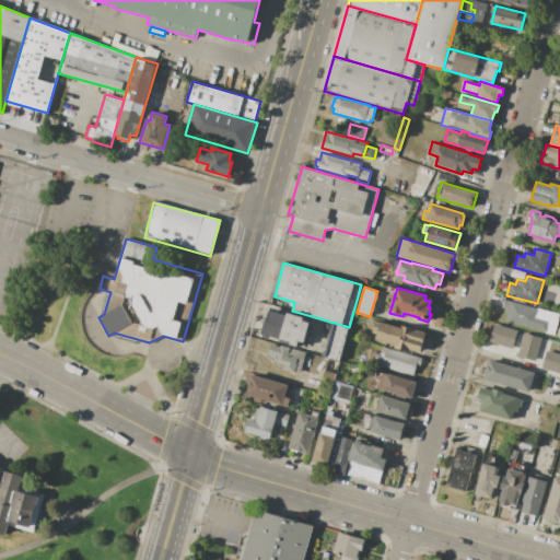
[(559,314),(553,335),(545,333),(545,331),(504,321),(506,314),(503,313),(504,307),(503,307),(505,300),(536,308),(537,307),(559,314)]
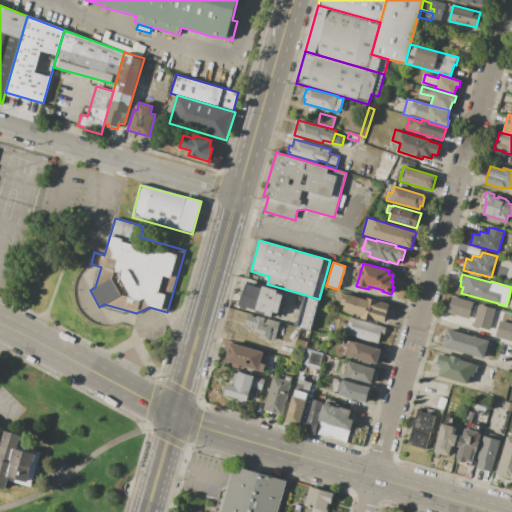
[(246,283),(263,288),(263,286),(278,290),(278,293),(284,294),(279,313),(275,312),(273,317),(256,313),(256,310),(240,305),(246,283)]
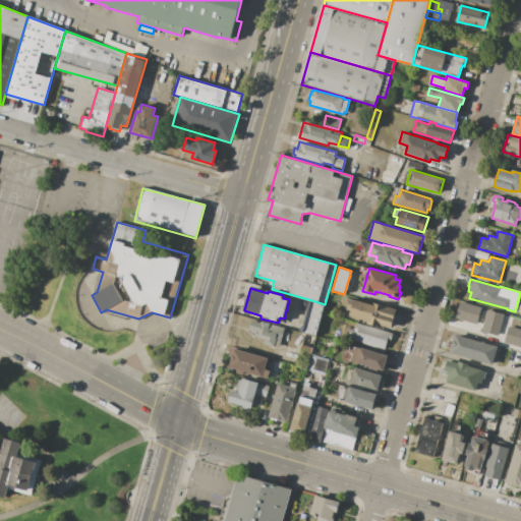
[(396,309),(391,328),(381,325),(380,328),(366,324),(367,321),(350,315),(350,314),(346,313),(350,297),(374,304),(374,303),(396,309)]
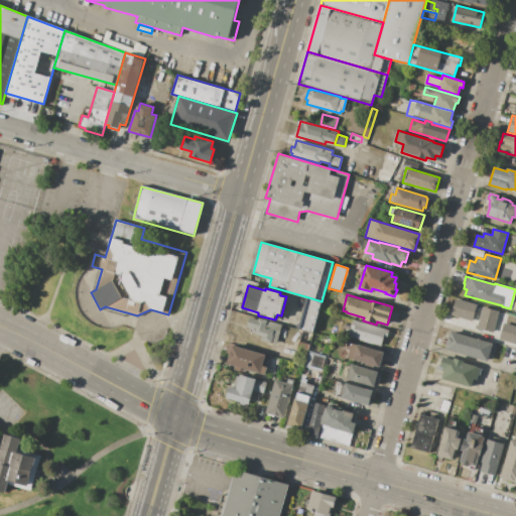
[(321,301),(312,333),(299,329),(308,297),(321,301)]
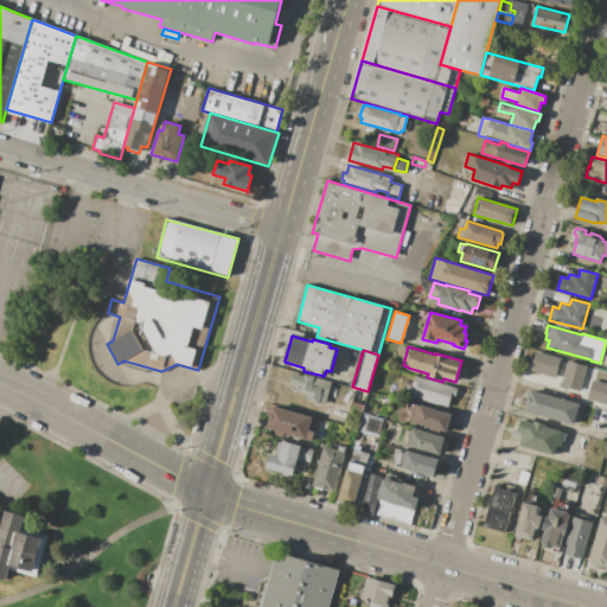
[(561,358),(556,377),(530,370),(536,351),(561,358)]
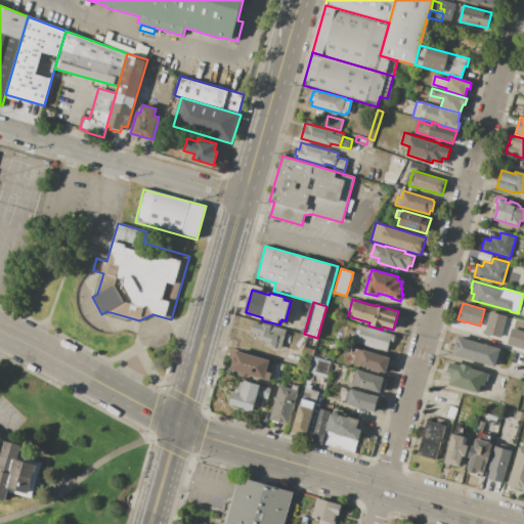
[(490,311),(507,315),(500,338),(484,333),(490,311)]
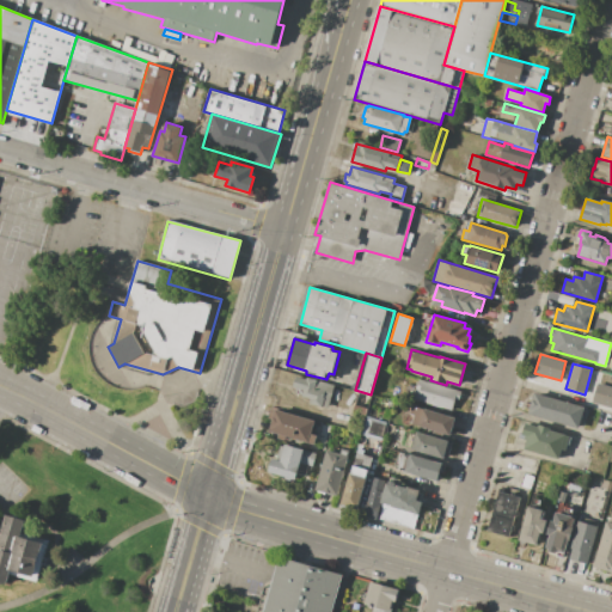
[(335,385),(328,409),(310,403),(311,398),(295,393),(295,391),(292,390),(295,375),(306,379),(307,377),(335,385)]
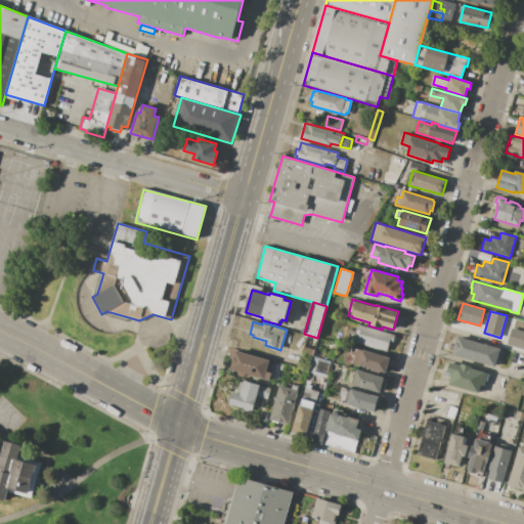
[(359,324),(395,335),(393,342),(390,341),(387,351),(354,343),(359,324)]
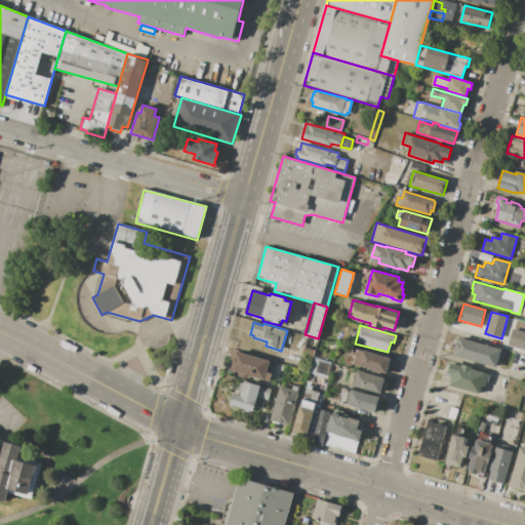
[(524,350),(508,346),(512,328),(524,331),(524,350)]
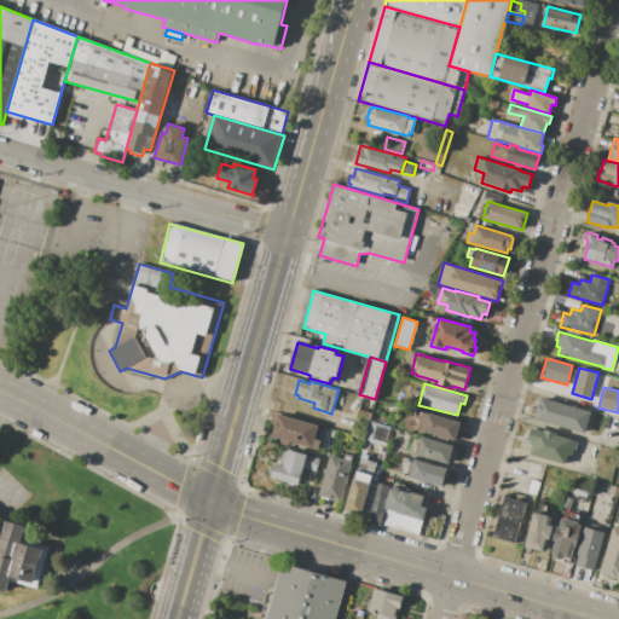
[(584,434),(534,420),(541,397),(590,411),(584,434)]
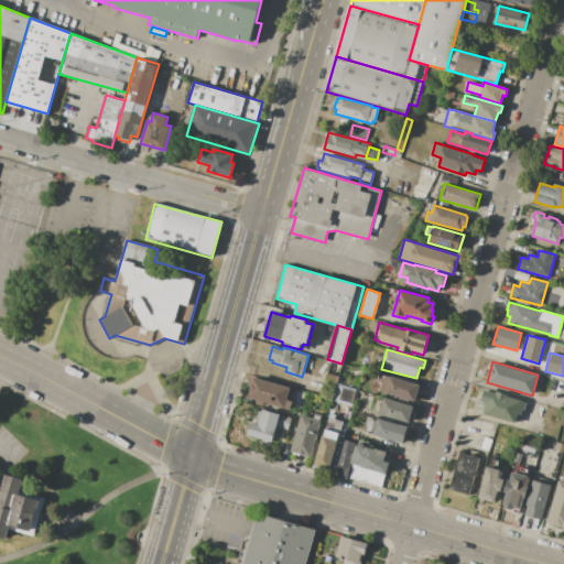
[(339,376),(333,398),(321,394),(327,372),(339,376)]
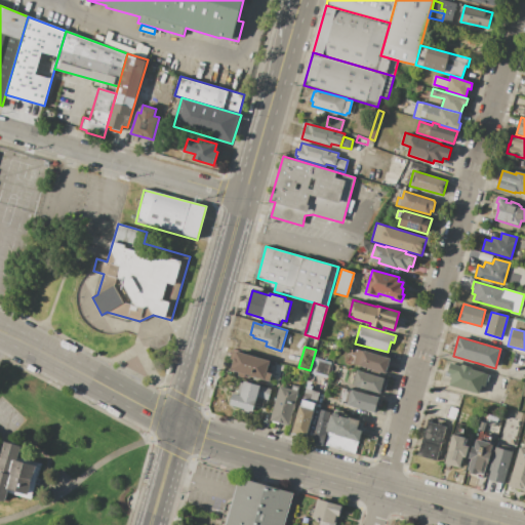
[(391,358),(386,374),(354,364),(356,356),(352,355),(355,347),(391,358)]
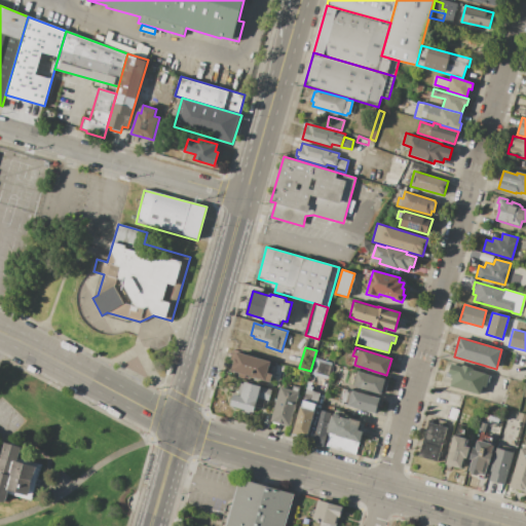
[(271,362),(268,373),(272,374),(270,381),(246,374),(245,378),(238,376),(239,372),(231,370),(234,361),(231,360),(233,352),(236,353),(237,351),(271,362)]
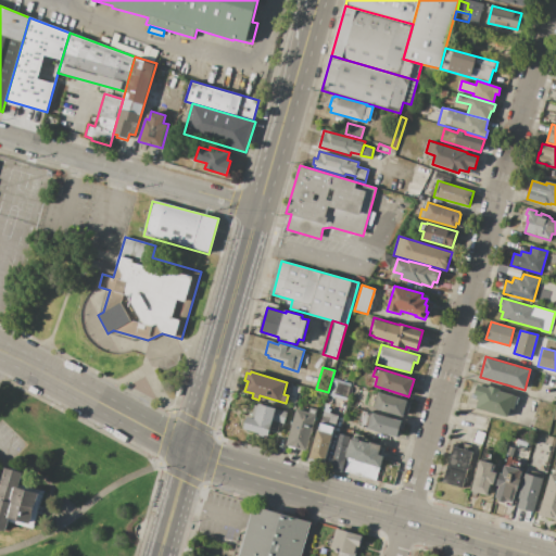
[(327,394),(348,399),(351,382),(331,378),(327,394)]
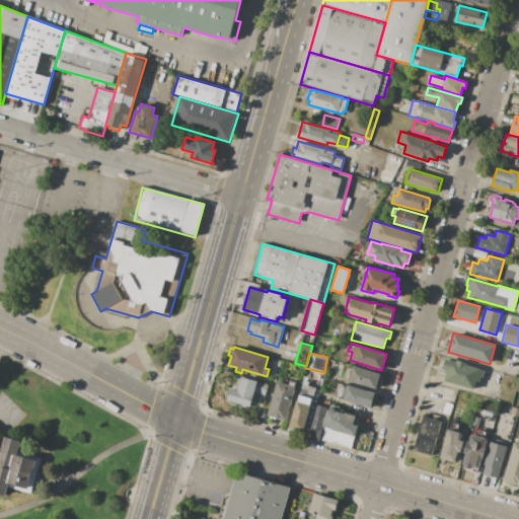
[(446,359),(456,362),(456,360),(466,363),(466,365),(485,371),(480,382),(476,381),(473,389),(445,380),(448,370),(443,369),(446,359)]
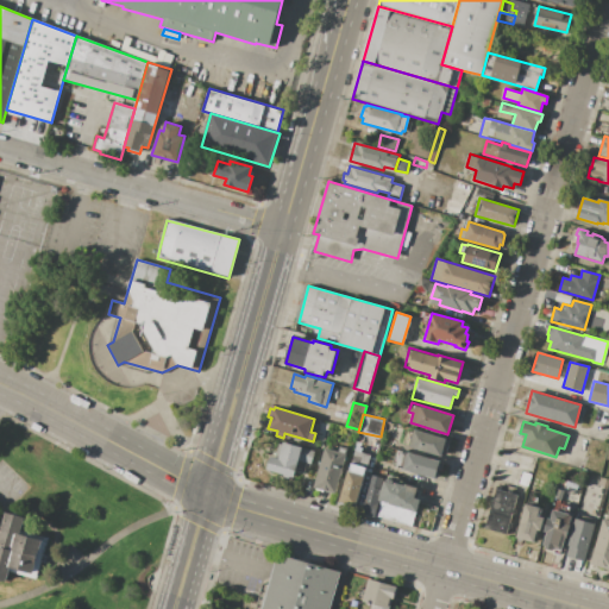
[(446,439),(441,457),(409,447),(415,428),(446,439)]
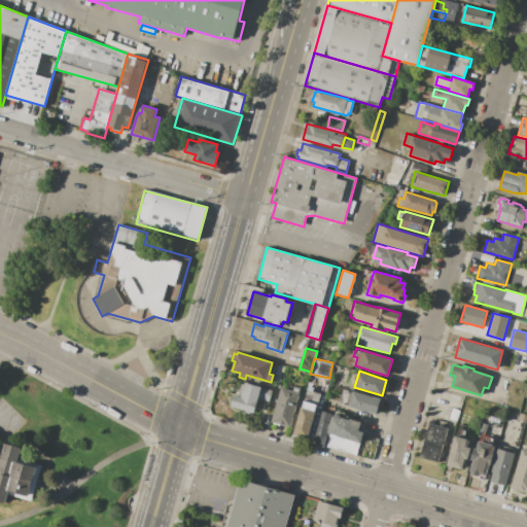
[(273,390),(270,401),(258,398),(254,413),(232,407),(233,406),(231,405),(233,397),(235,397),(236,394),(242,396),(246,382),(273,390)]
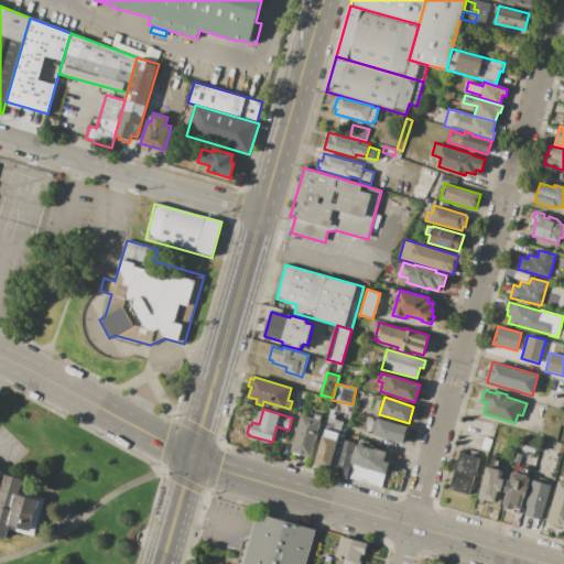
[(311,457),(291,452),(302,414),(314,418),(316,413),(323,414),(311,457)]
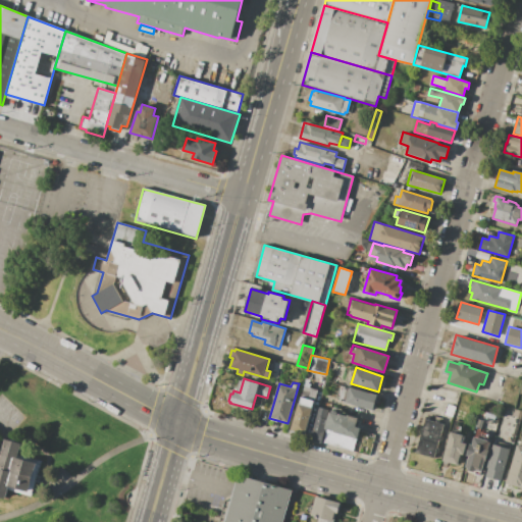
[(377,395),(373,411),(346,403),(346,402),(338,400),(343,385),(350,387),(350,386),(377,395)]
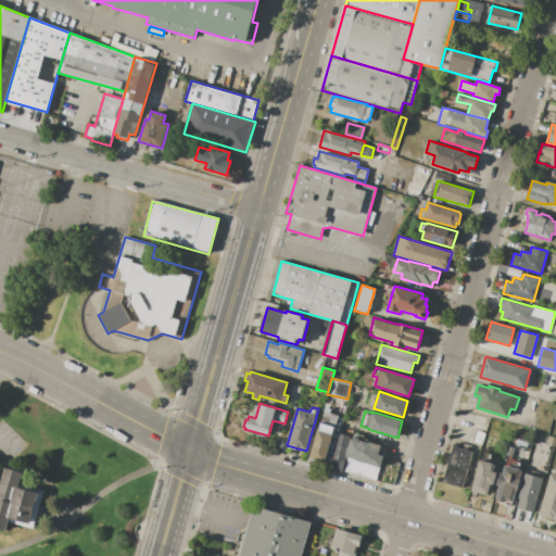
[(339,415),(326,463),(310,458),(318,429),(319,429),(325,412),(339,415)]
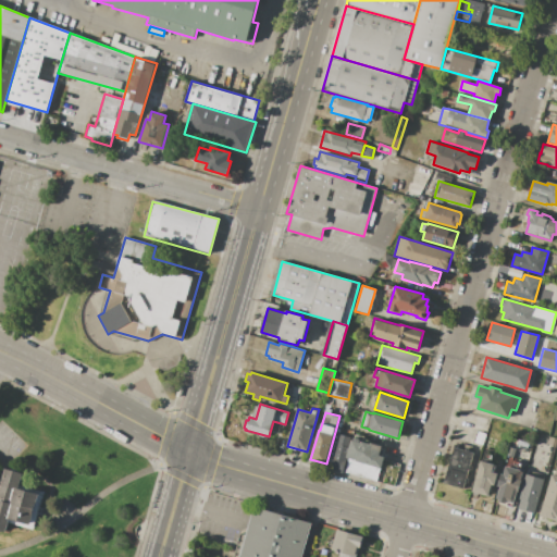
[(486,434),(483,445),(474,443),(478,431),(486,434)]
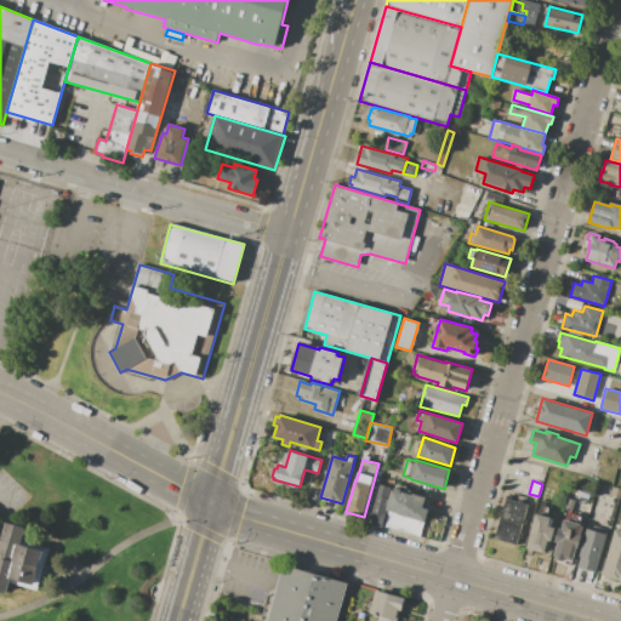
[(387,510),(382,527),(368,522),(379,484),(392,488),(388,500),(389,500),(387,510)]
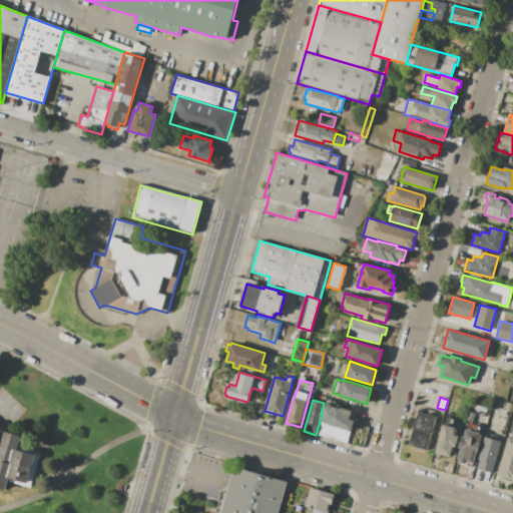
[(347,443),(319,435),(322,422),(320,421),(322,413),(324,405),(326,405),(327,402),(353,410),(352,413),(355,414),(347,443)]
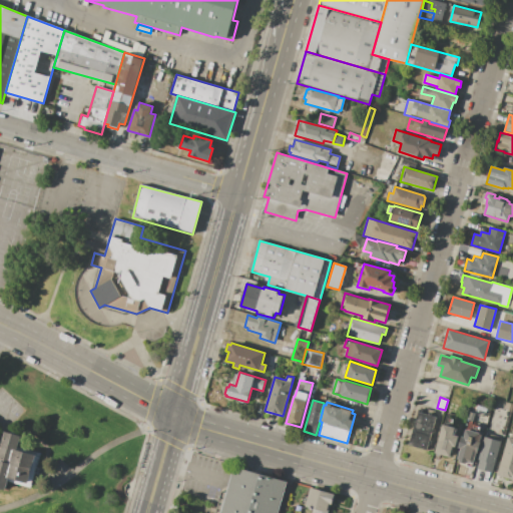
[(475,413),(473,421),(467,420),(469,411),(475,413)]
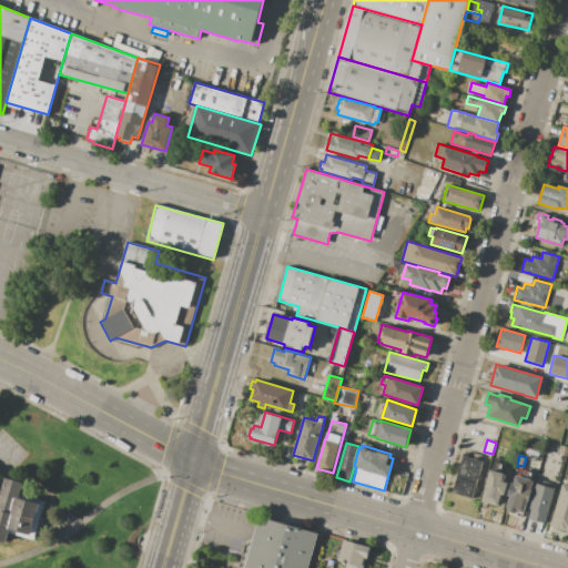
[(463,456),(484,462),(473,499),(452,493),(463,456)]
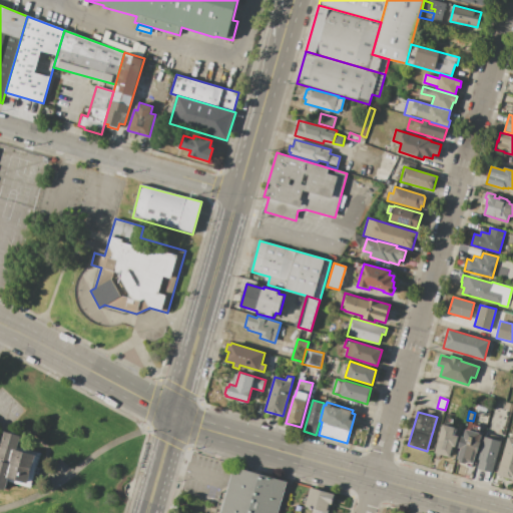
[(459,436),(456,447),(454,447),(451,457),(447,455),(446,457),(435,454),(444,424),(456,428),(454,435),(459,436)]
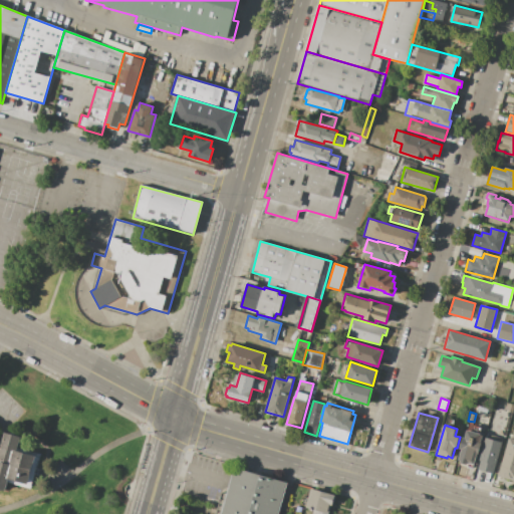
[(483,436),(478,454),(477,454),(474,466),(465,464),(464,466),(457,464),(458,462),(456,461),(463,437),(465,438),(467,430),(481,434),(480,435),(483,436)]
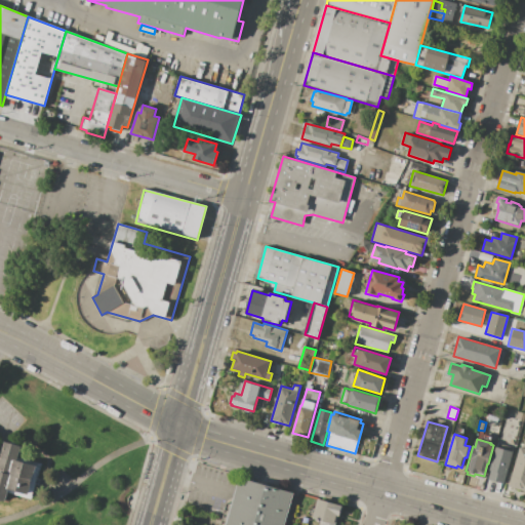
[(0,457),(1,458),(6,442),(27,448),(23,459),(41,465),(32,499),(9,493),(7,501),(0,498),(0,457)]
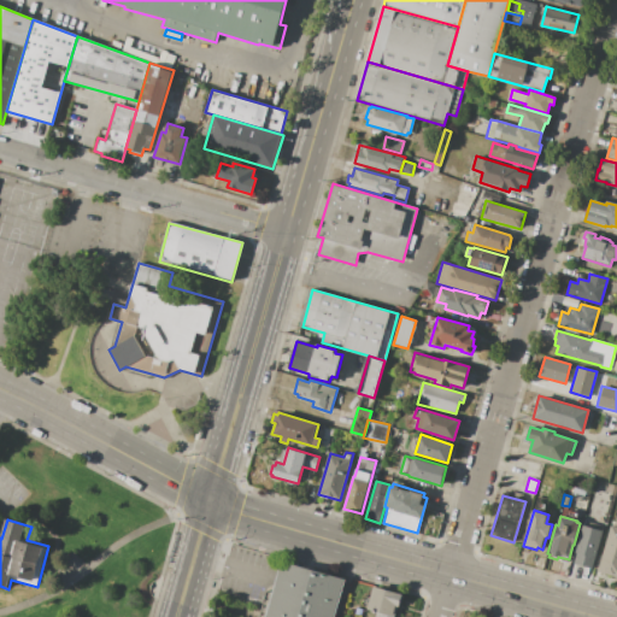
[(604,532),(593,568),(573,562),(582,526),(604,532)]
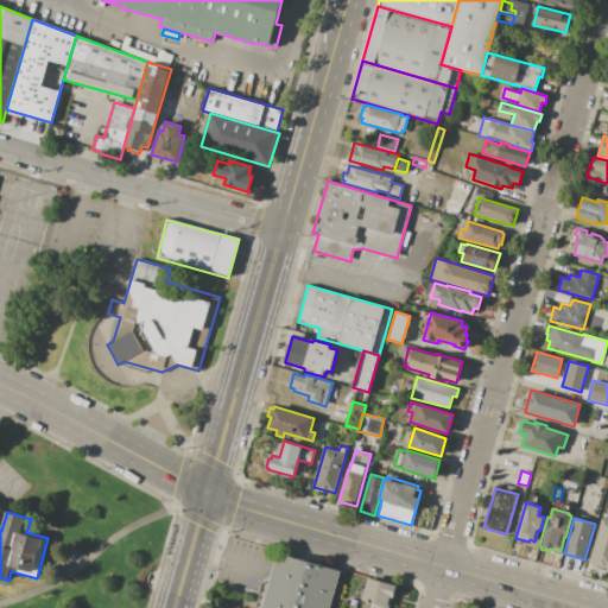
[(602,518),(607,519),(607,572),(588,567),(602,518)]
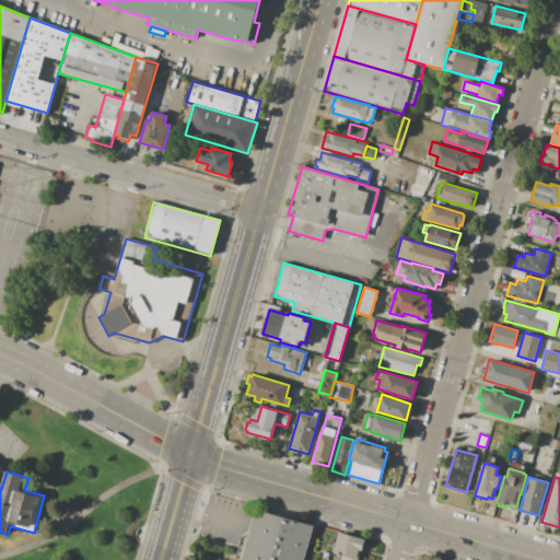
[(255,509),(313,525),(303,559),(234,559),(242,536),(247,537),(255,509)]
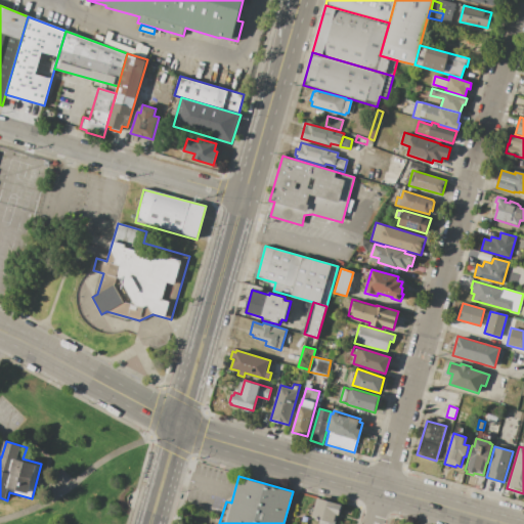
[(335,523),(318,523),(319,519),(312,517),(317,497),(341,505),(341,506),(342,506),(340,515),(338,515),(335,523)]
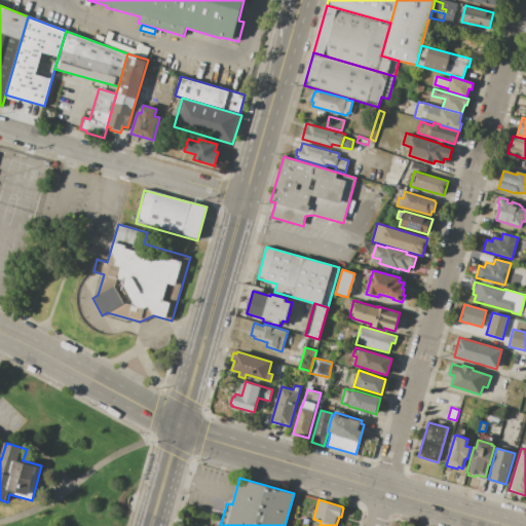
[(310,519),(309,525),(297,522),(299,516),(310,519)]
